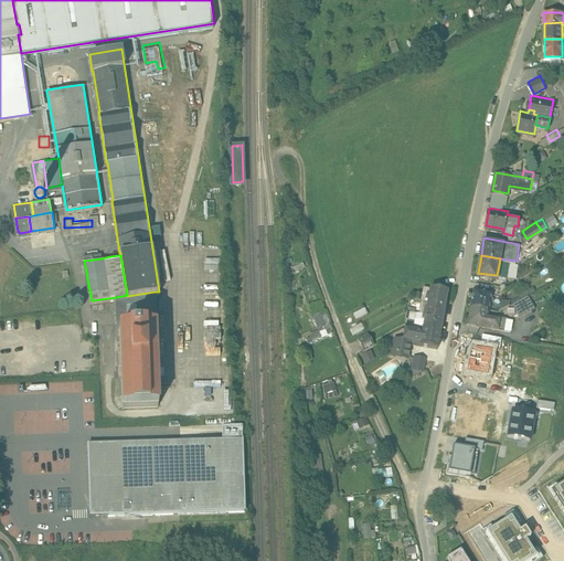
[(518,263),(510,260),(507,275),(515,276),(517,265),(520,266),(521,263),(518,263)]
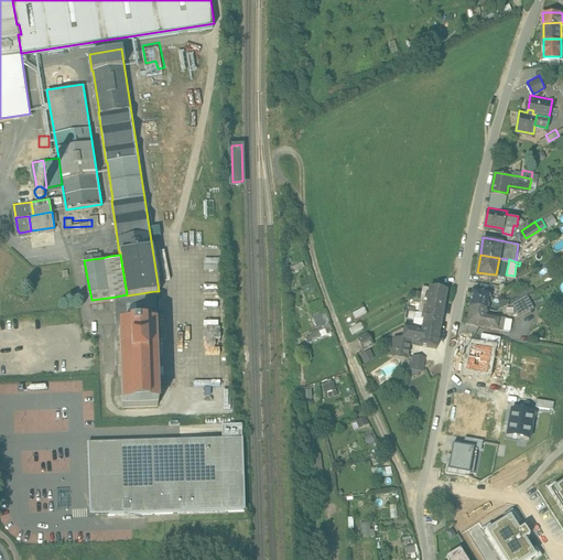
[(447,287),(431,284),(429,292),(426,292),(425,298),(428,298),(445,300),(447,287)]
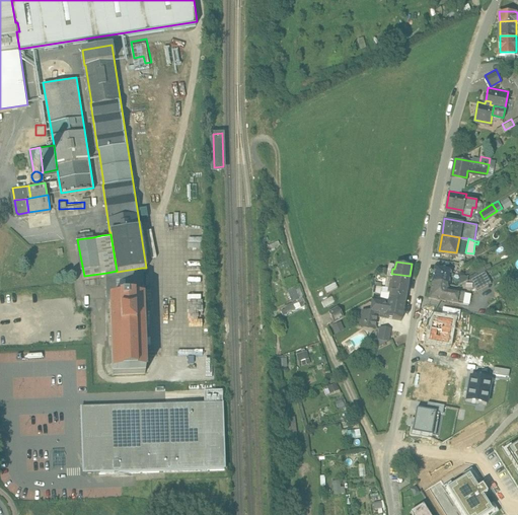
[(452,267),(436,264),(434,279),(449,281),(452,267)]
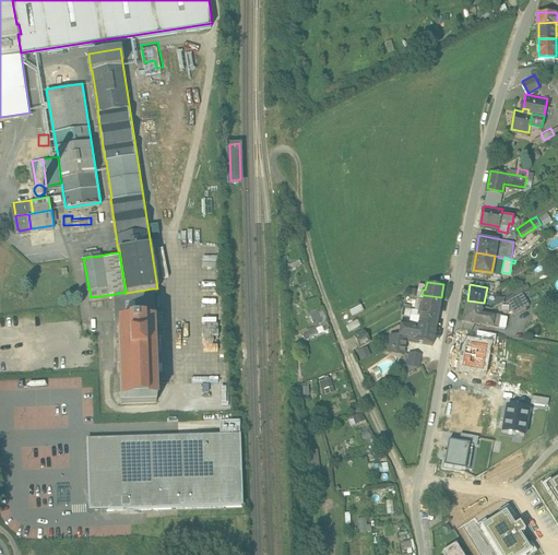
[(153,288),(126,293),(126,292),(115,294),(116,322),(119,321),(154,320),(153,288)]
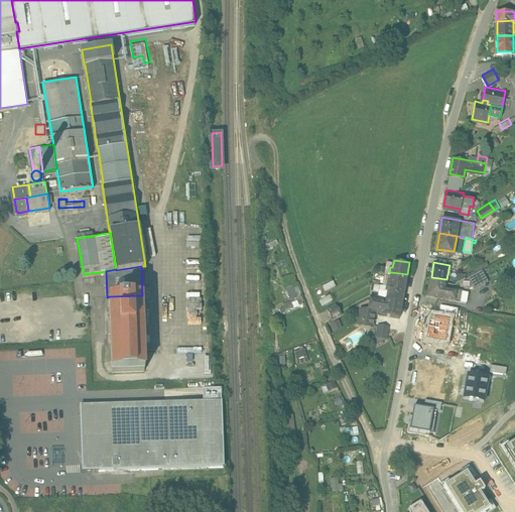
[(483,266),(469,274),(475,285),(489,278),(483,266)]
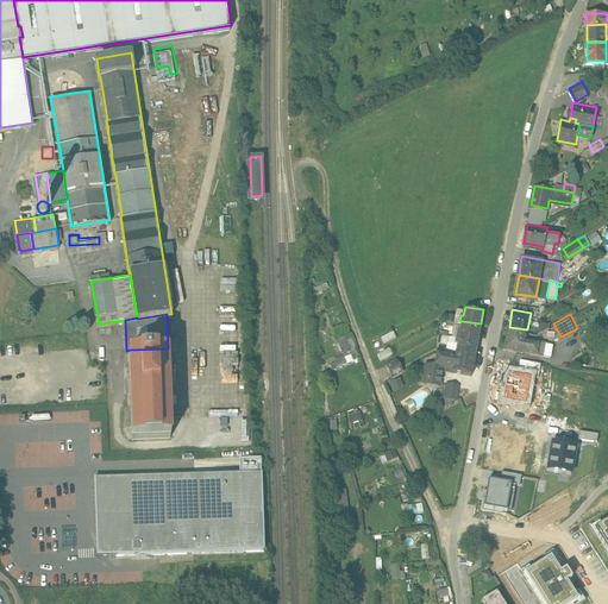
[(456,320),(446,318),(444,332),(453,334),(456,320)]
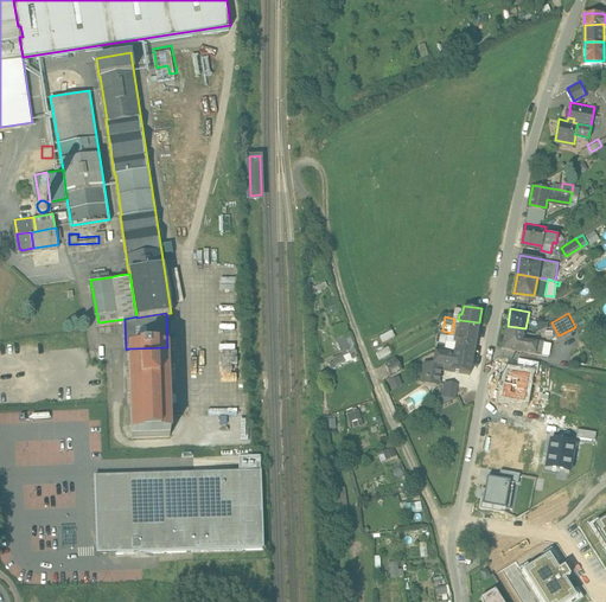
[(548,320),(540,319),(537,330),(547,325),(548,320)]
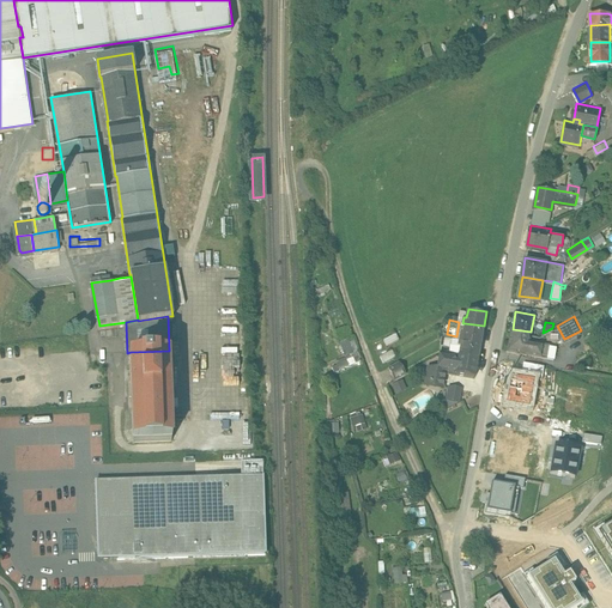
[(484,326),(465,323),(464,332),(461,332),(460,336),(482,340),(484,326)]
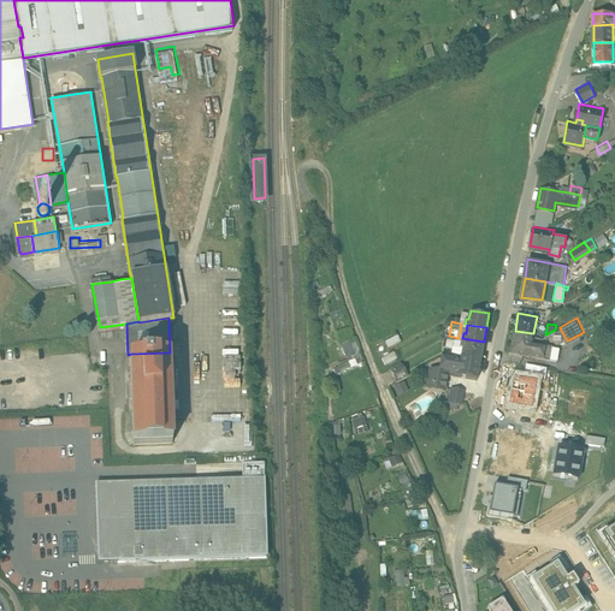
[(398,331),(386,337),(390,343),(402,337),(398,331)]
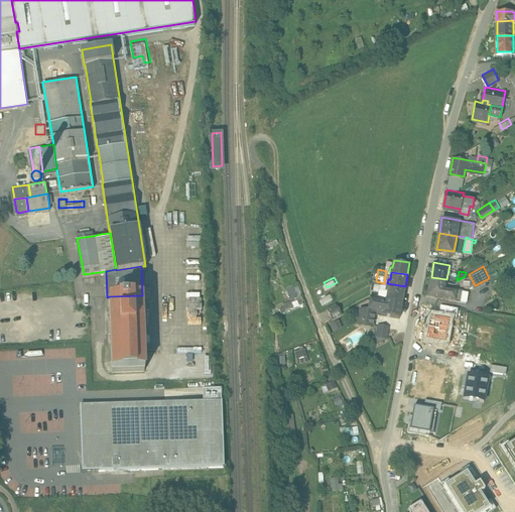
[(446,279),(431,277),(428,293),(444,296),(460,299),(462,289),(446,286),(447,280),(446,279)]
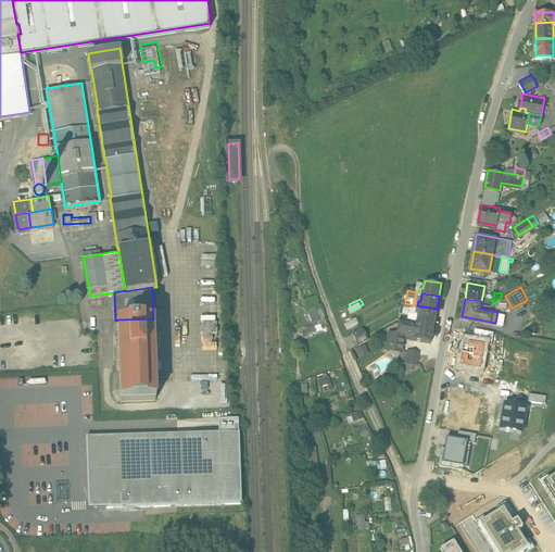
[(310,308),(315,321),(301,326),(304,334),(327,324),(319,303),(310,308)]
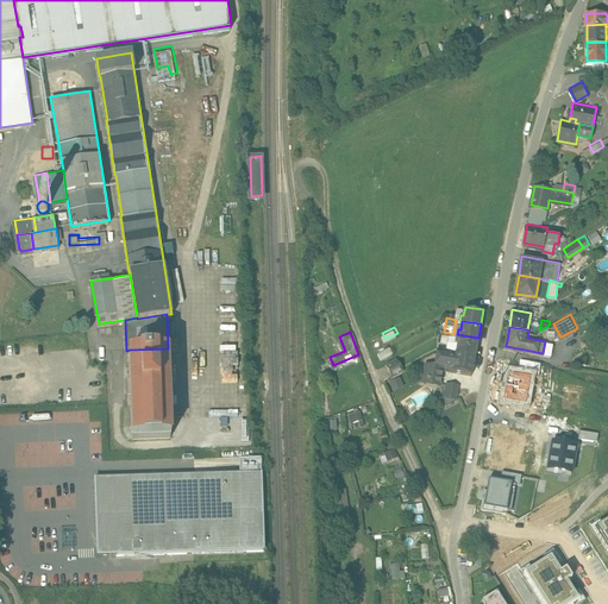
[(478,338),(457,334),(456,340),(458,340),(457,350),(476,352),(478,338)]
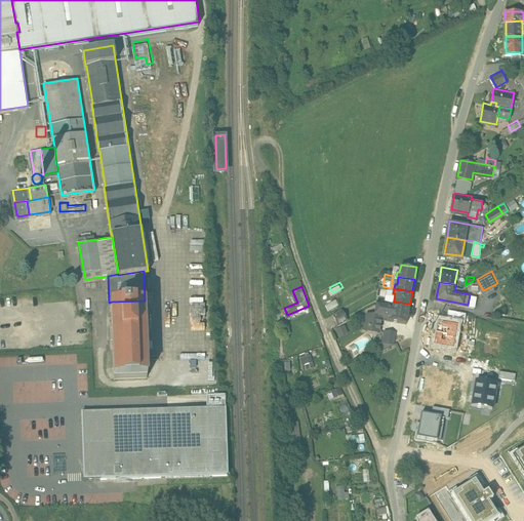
[(477,295),(470,294),(468,305),(475,306),(477,295)]
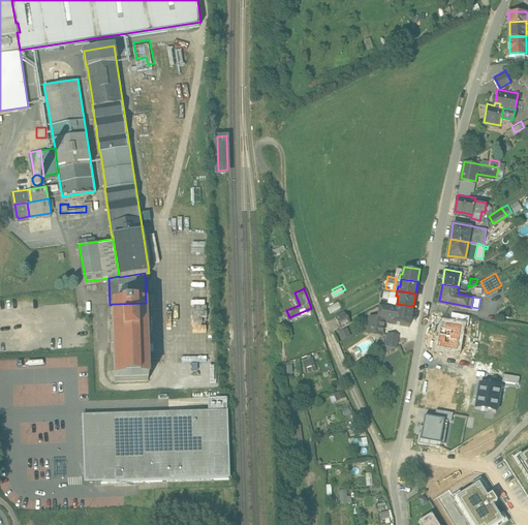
[(395,304),(380,301),(377,316),(377,317),(384,318),(410,323),(413,307),(413,306),(397,304),(396,309),(394,309),(395,304)]
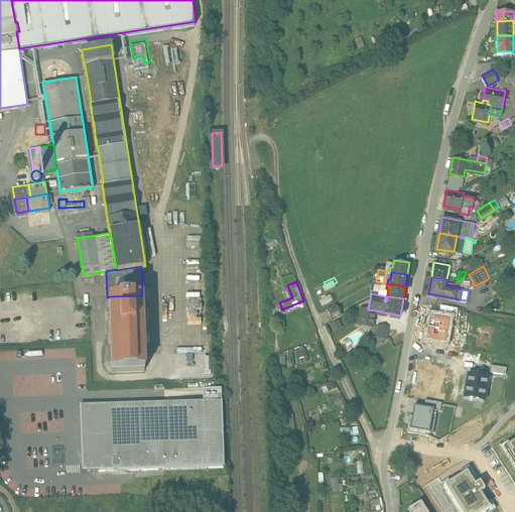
[(142,295),(110,296),(113,368),(145,368),(142,295)]
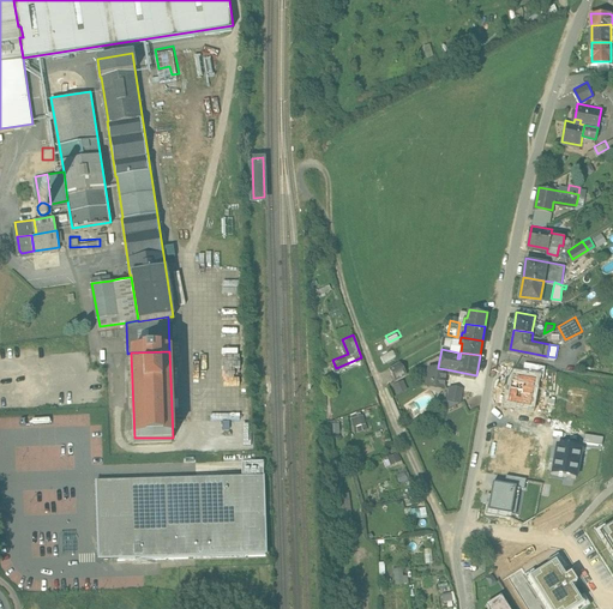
[(401,359),(390,365),(396,379),(408,371),(401,359)]
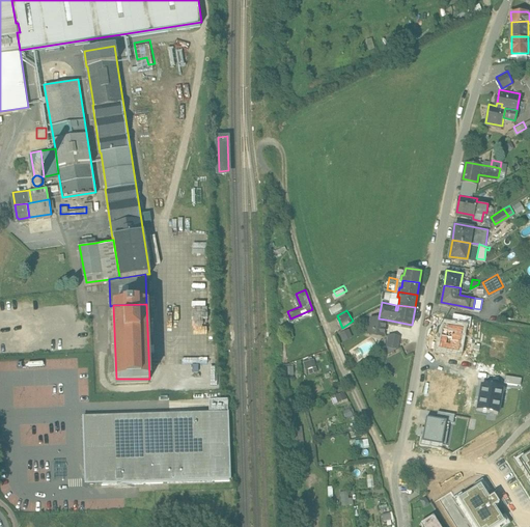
[(454,311),(452,324),(464,326),(470,327),(472,314),(454,311)]
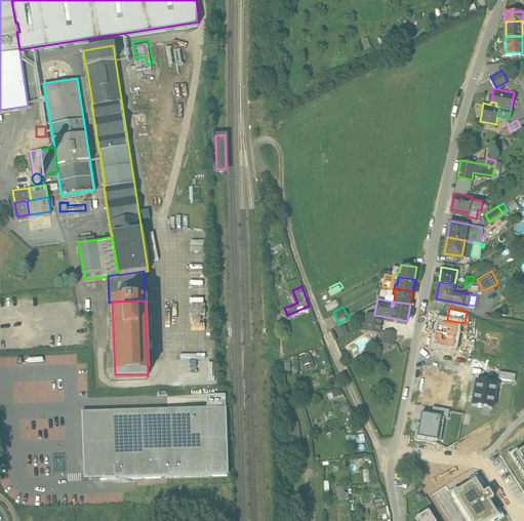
[(374,314),(367,313),(365,326),(379,328),(381,316),(374,315),(374,314)]
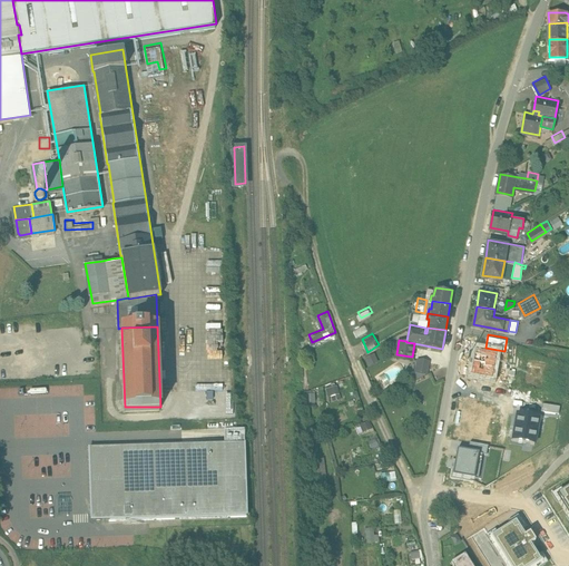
[(477,347),(472,371),(493,376),(498,350),(486,348),(477,347)]
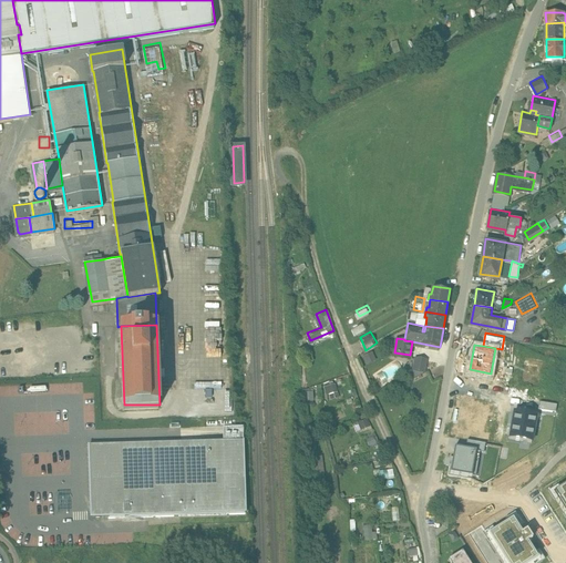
[(428,357),(417,355),(413,376),(425,369),(428,357)]
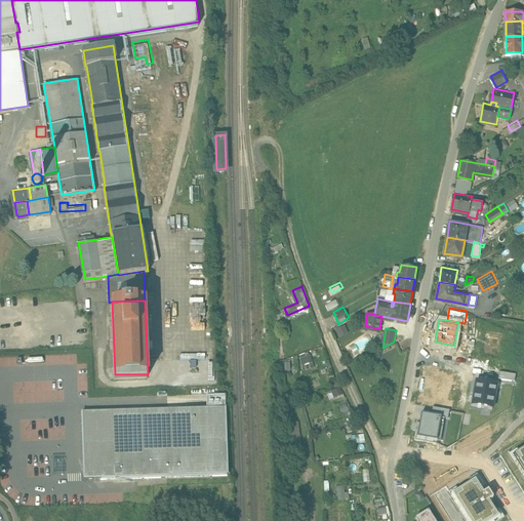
[(305,366),(315,364),(312,352),(300,354),(305,366)]
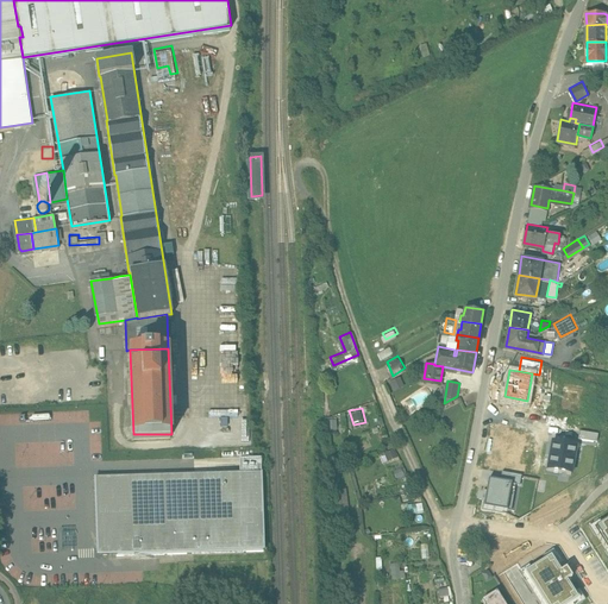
[(600,431),(581,427),(580,435),(599,439),(600,431)]
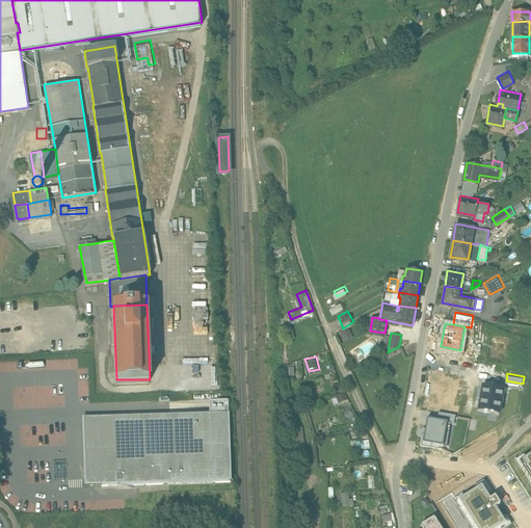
[(430,401),(452,405),(456,378),(434,374),(430,401)]
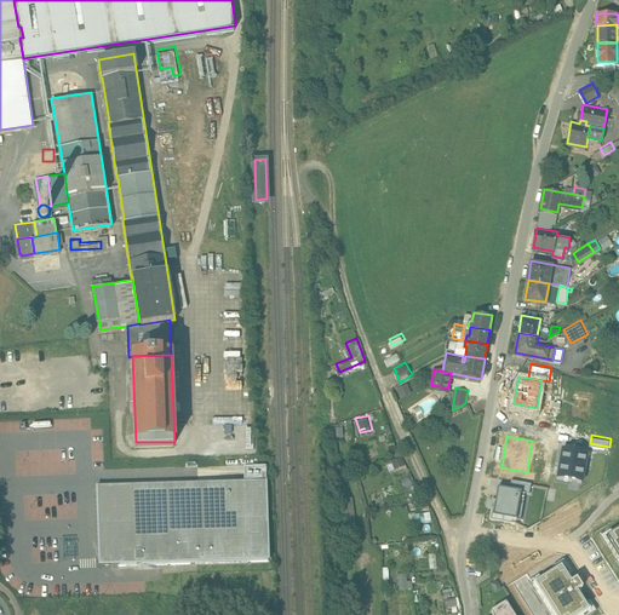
[(588,450),(563,447),(559,475),(583,480),(588,450)]
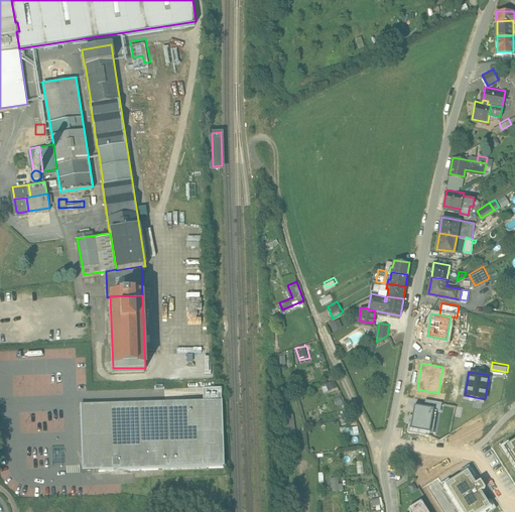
[(88,402),(81,402),(83,469),(131,467),(224,464),(222,385),(204,386),(204,398),(88,402)]
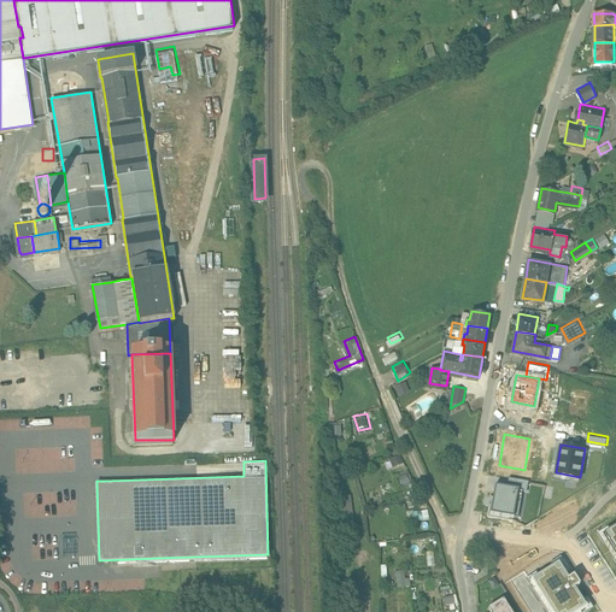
[(510,475),(508,484),(520,486),(520,487),(528,488),(529,478),(510,475)]
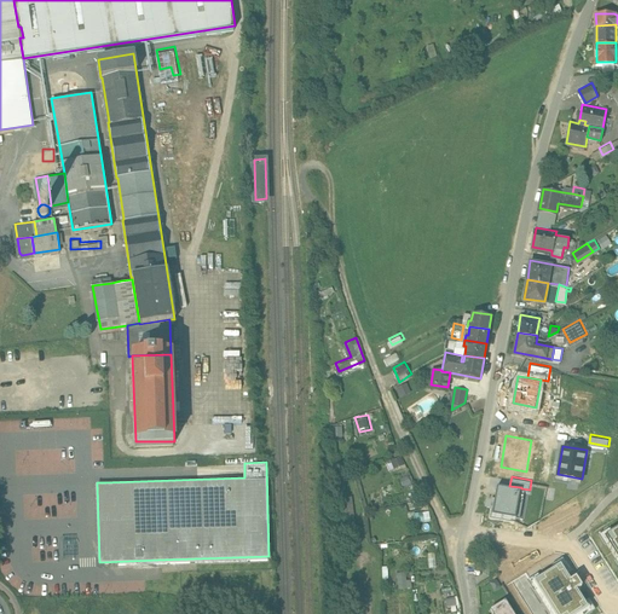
[(509,486),(497,484),(492,511),(517,516),(521,488),(521,487),(509,486)]
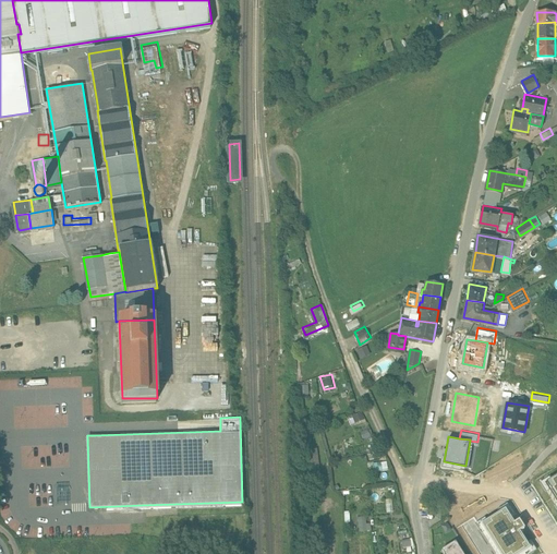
[(556,474),(545,482),(556,500),(556,474)]
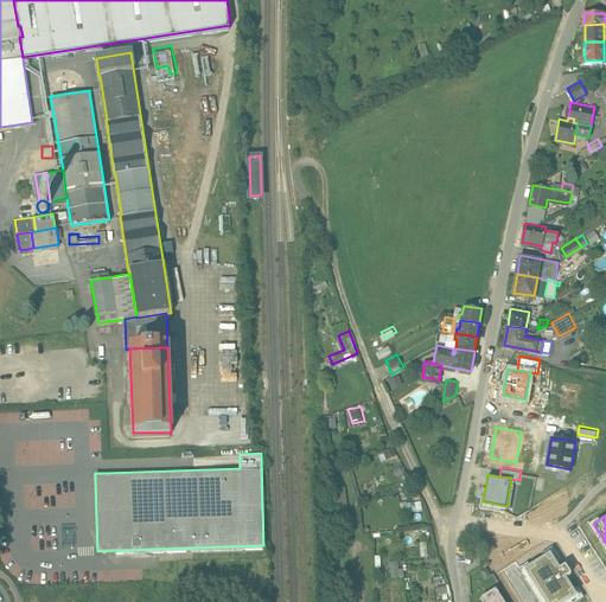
[(552,550),(523,568),(544,601),(566,601),(579,594),(567,576),(571,574),(565,564),(561,567),(552,550)]
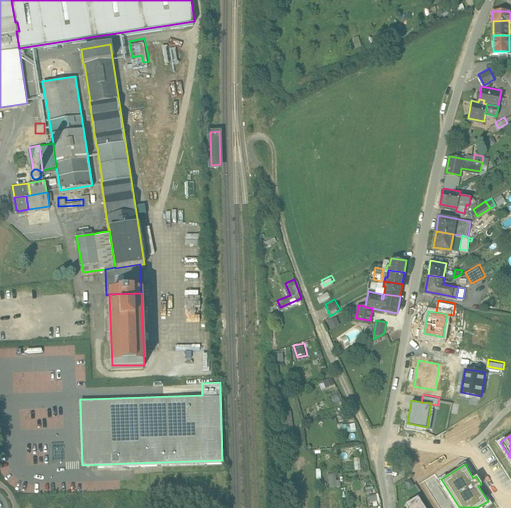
[(426,507),(418,495),(406,502),(409,507),(426,507)]
